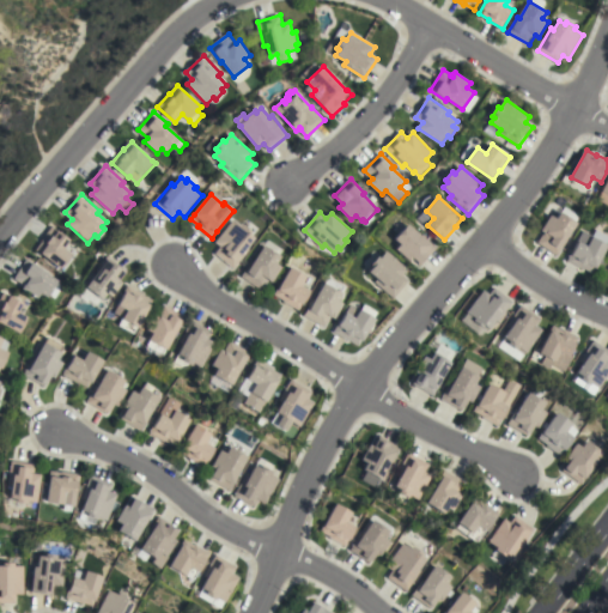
[(552,216),(558,219),(561,212),(578,223),(569,238),(570,240),(559,256),(539,243),(545,235),(546,236),(547,234),(542,231),(552,216)]
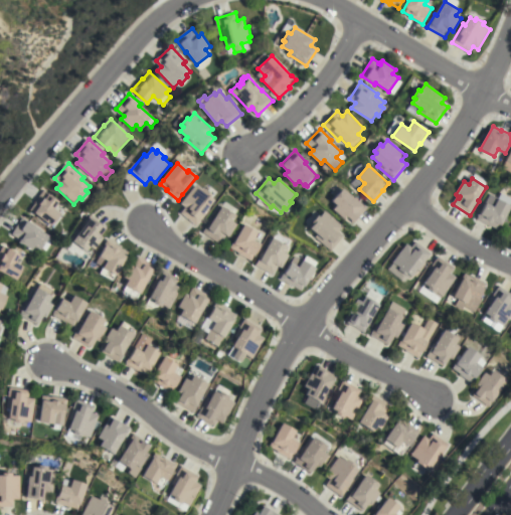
[(198,226),(182,213),(187,208),(182,203),(197,185),(203,191),(205,188),(212,195),(211,196),(215,200),(209,207),(211,209),(198,226)]
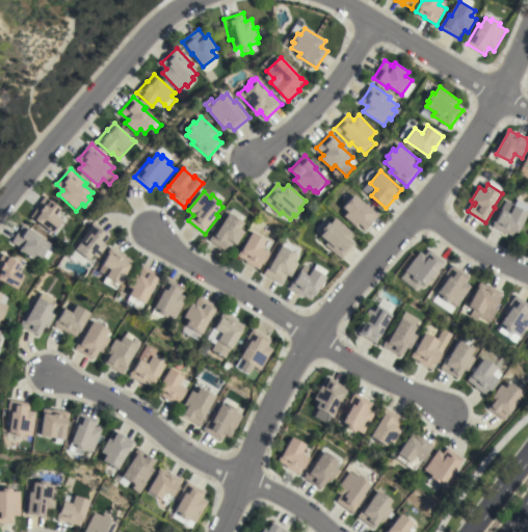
[(355,194),(368,206),(369,205),(380,215),(367,231),(360,224),(358,227),(345,216),(348,212),(344,208),(355,194)]
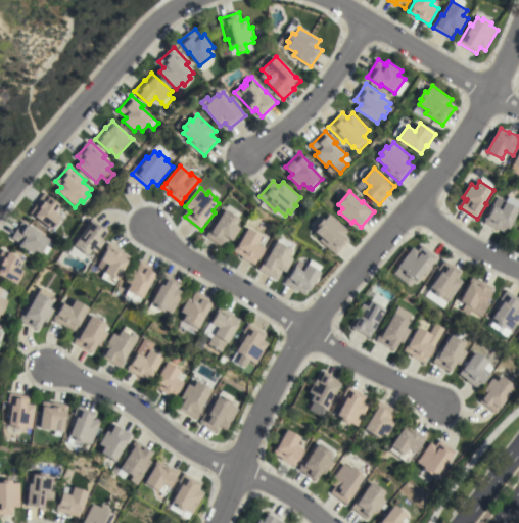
[(38,217),(37,218),(33,214),(38,205),(37,205),(46,193),(61,204),(55,211),(63,218),(53,230),(38,217)]
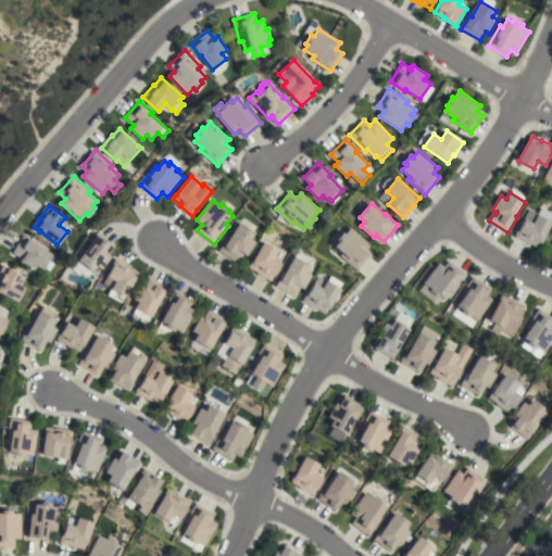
[(540,214),(540,215),(551,222),(551,227),(548,234),(549,235),(550,232),(551,232),(551,239),(550,241),(544,239),(540,248),(531,243),(530,244),(516,237),(530,210),(540,214)]
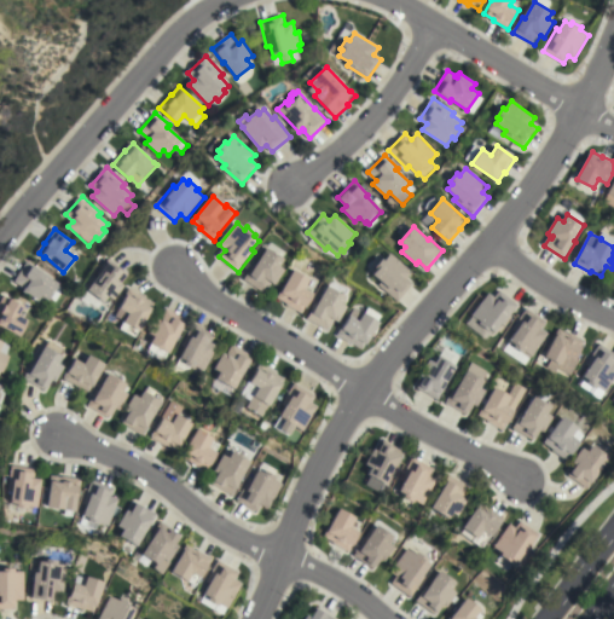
[(276,285),(272,282),(270,284),(271,285),(266,293),(245,279),(256,262),(258,264),(268,248),(285,260),(281,266),(287,270),(276,285)]
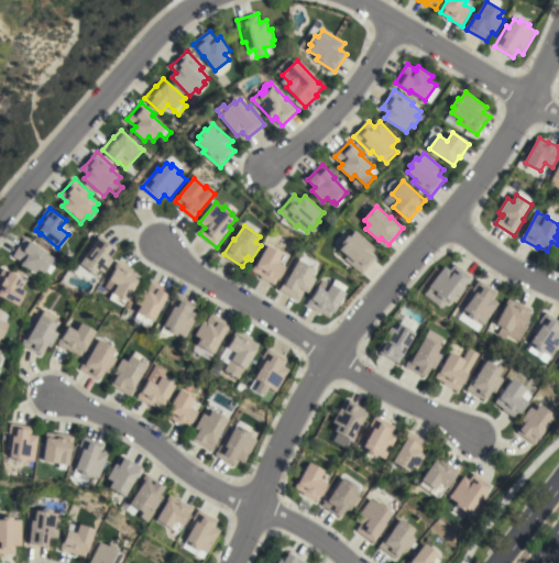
[(376,247),(372,252),(377,257),(363,274),(347,260),(348,257),(340,250),(344,245),(342,243),(349,235),(351,236),(357,230),(376,247)]
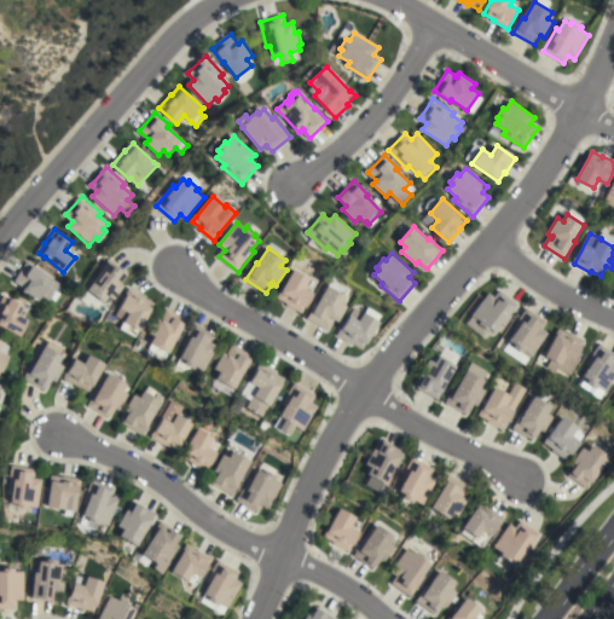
[(100,275),(99,273),(111,259),(123,267),(125,266),(128,270),(127,271),(131,273),(128,275),(122,283),(126,285),(115,300),(110,296),(104,304),(88,290),(100,275)]
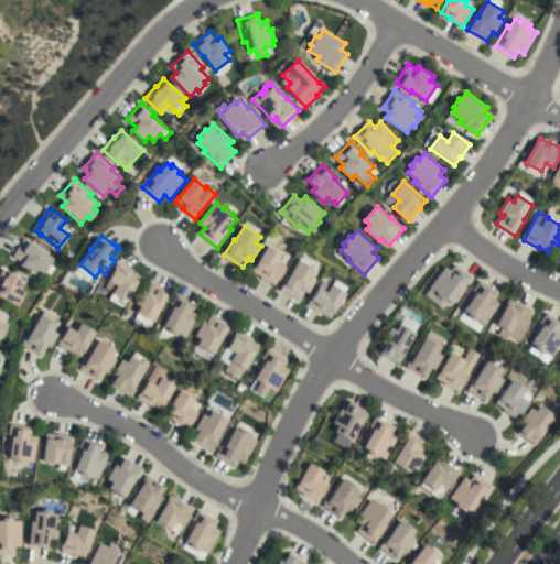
[(22,266),(25,261),(22,260),(22,261),(15,257),(27,238),(41,247),(40,248),(55,259),(55,260),(60,263),(53,274),(47,271),(45,273),(40,270),(36,274),(22,266)]
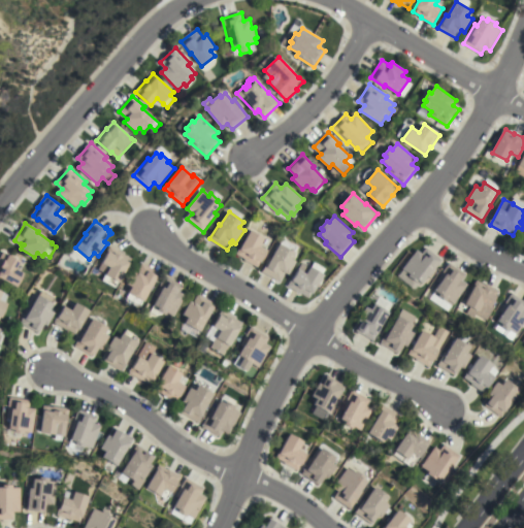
[(265,238),(261,246),(268,251),(259,267),(247,259),(238,254),(252,230),(265,238)]
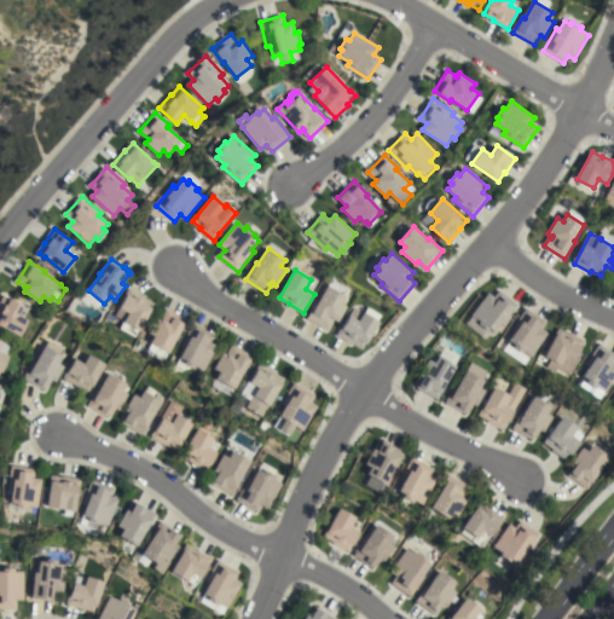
[(310,318),(329,285),(330,287),(334,281),(351,290),(342,302),(349,307),(340,322),(335,319),(334,322),(335,322),(330,330),(310,318)]
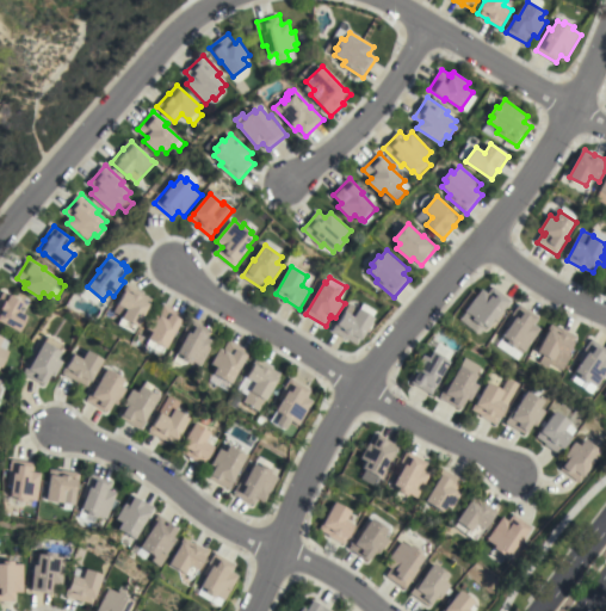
[(144,292),(143,294),(153,300),(149,307),(138,327),(122,319),(123,316),(116,312),(119,304),(118,304),(129,285),(144,292)]
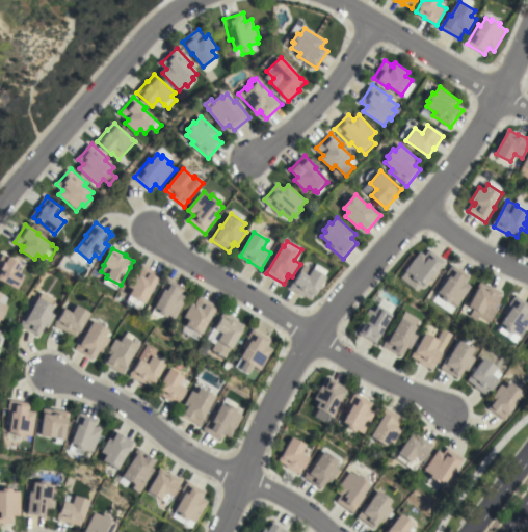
[(421,251),(426,256),(431,249),(447,262),(433,280),(431,277),(425,286),(421,283),(419,284),(412,278),(413,276),(406,271),(421,251)]
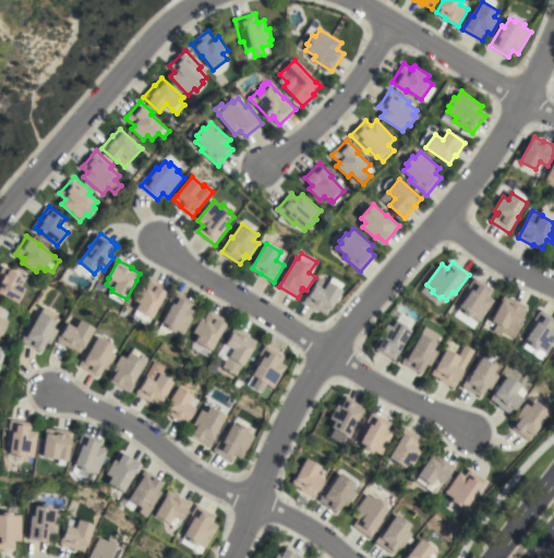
[(19,284),(27,289),(20,303),(0,292),(0,276),(5,266),(23,276),(19,284)]
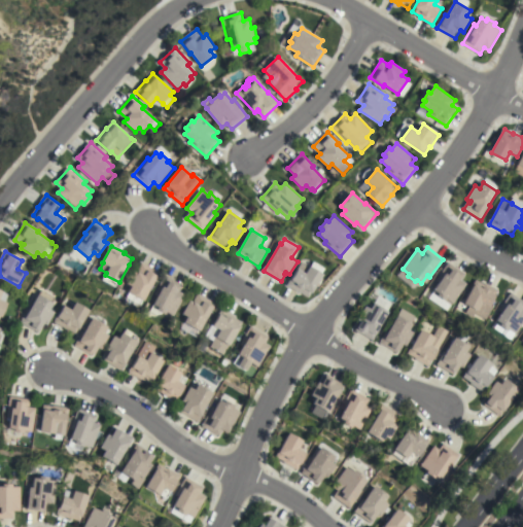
[(326,269),(323,274),(324,275),(321,279),(324,281),(320,286),(318,284),(310,297),(302,292),(302,293),(288,285),(303,262),(312,268),(316,261),(326,269)]
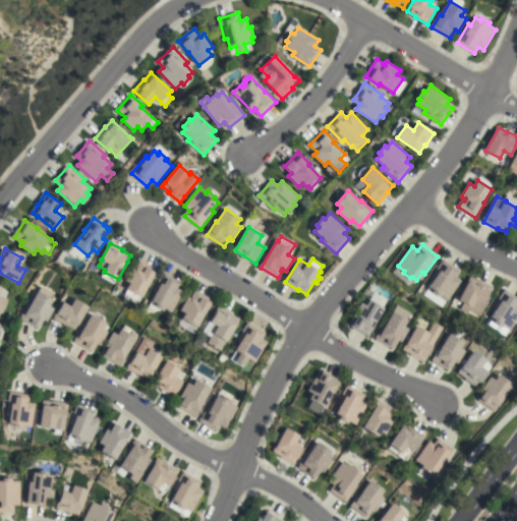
[(449,300),(448,300),(443,307),(425,295),(436,280),(433,277),(445,258),(462,271),(457,277),(462,280),(449,300)]
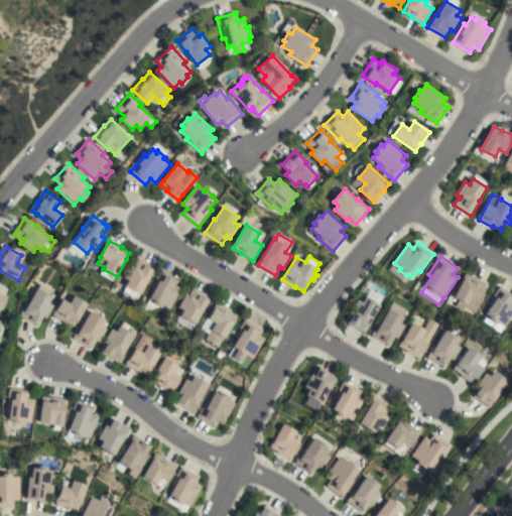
[(158,267),(150,280),(149,279),(141,294),(140,294),(138,297),(136,298),(126,292),(125,290),(127,287),(126,286),(129,280),(125,277),(132,265),(136,267),(137,264),(136,264),(140,257),(158,267)]
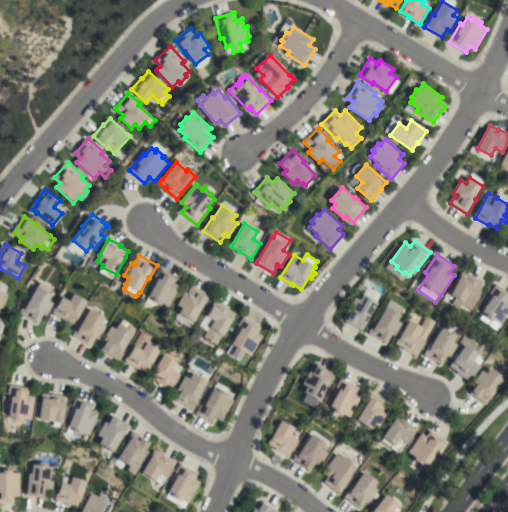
[(169,308),(162,304),(161,306),(152,301),(154,299),(149,296),(154,287),(151,285),(161,267),(179,277),(175,283),(181,286),(169,308)]
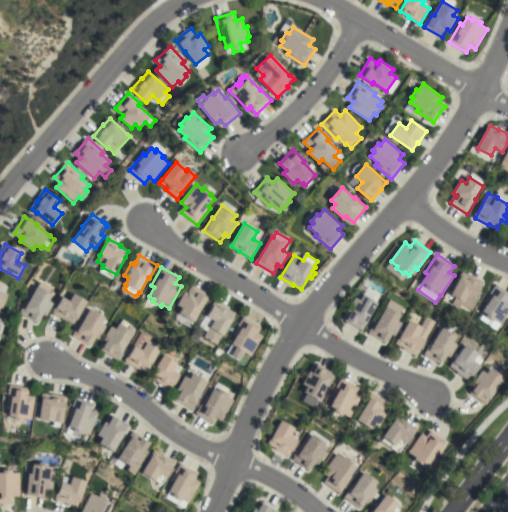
[(463,304),(461,307),(454,303),(457,298),(451,295),(463,272),(472,276),(472,275),(485,282),(477,296),(480,298),(473,310),(463,304)]
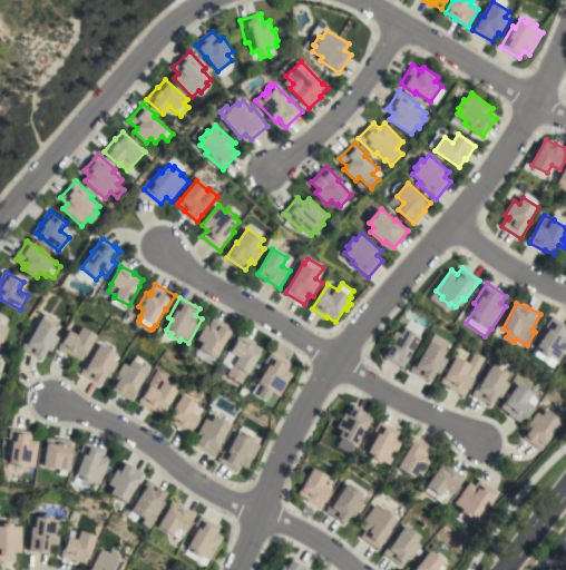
[(1,324),(10,327),(3,343),(0,341),(0,313),(5,315),(1,324)]
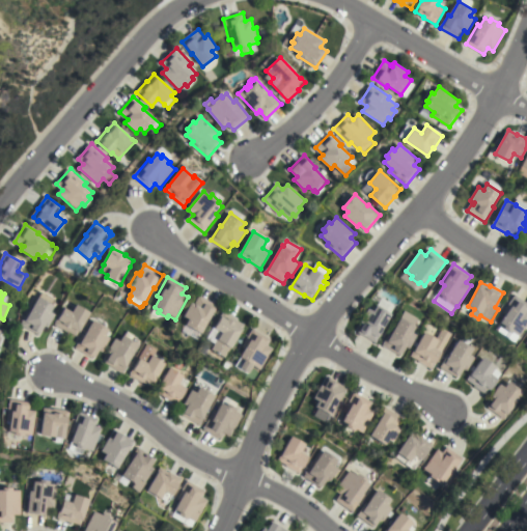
[(55,306),(52,311),(57,314),(49,328),(46,326),(40,335),(22,325),(30,310),(32,311),(40,297),(40,298),(44,292),(57,300),(54,305),(55,306)]
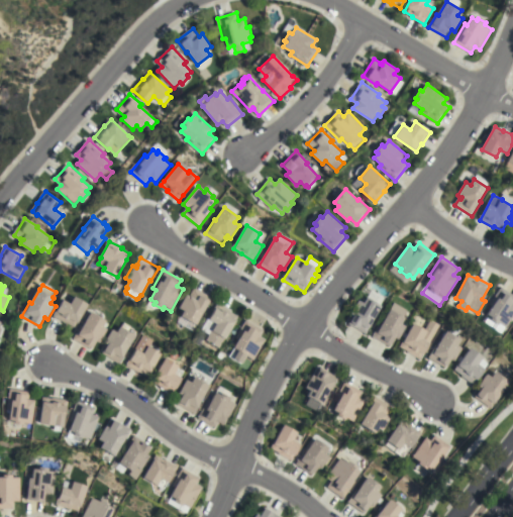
[(502,287),(512,293),(512,318),(507,327),(500,323),(498,325),(491,320),(492,317),(488,314),(493,306),(490,305),(502,287)]
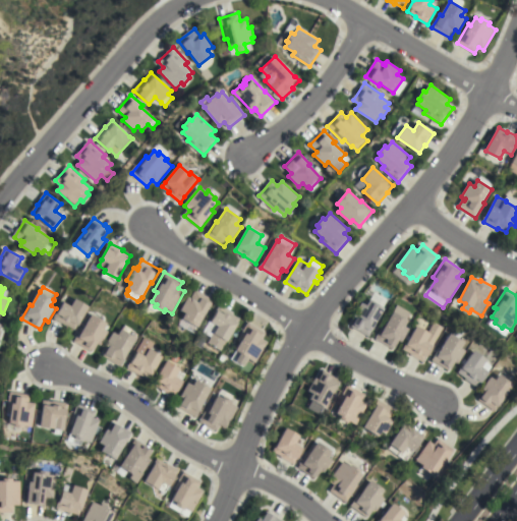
[(188,297),(192,299),(196,290),(215,300),(208,313),(206,313),(197,328),(182,320),(186,313),(181,310),(188,297)]
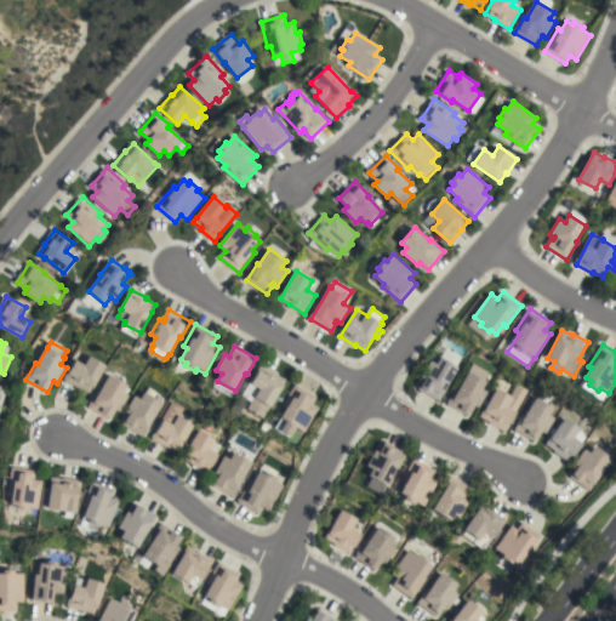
[(95,388),(93,388),(91,393),(83,387),(81,388),(66,380),(70,372),(78,360),(86,365),(92,357),(108,365),(95,388)]
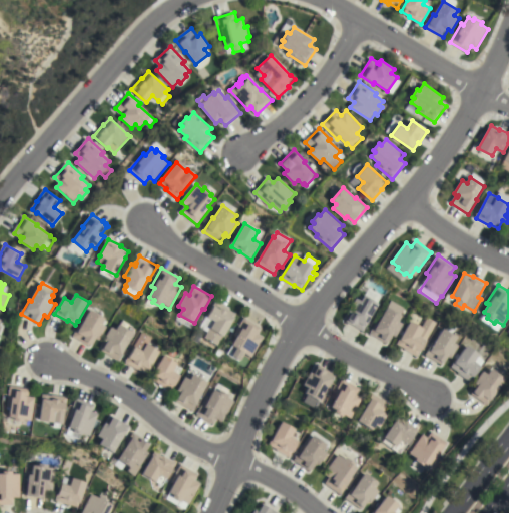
[(348,322),(353,313),(350,311),(357,298),(362,301),(365,295),(380,304),(371,318),(372,319),(364,332),(348,322)]
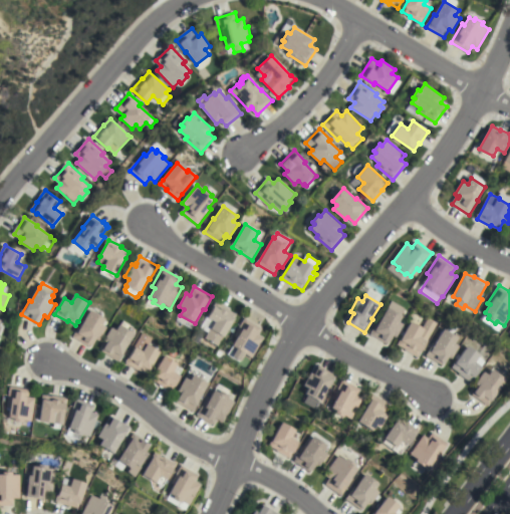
[(398,337),(394,335),(389,344),(371,334),(379,321),(380,322),(394,300),(407,308),(403,315),(404,316),(401,322),(405,324),(398,337)]
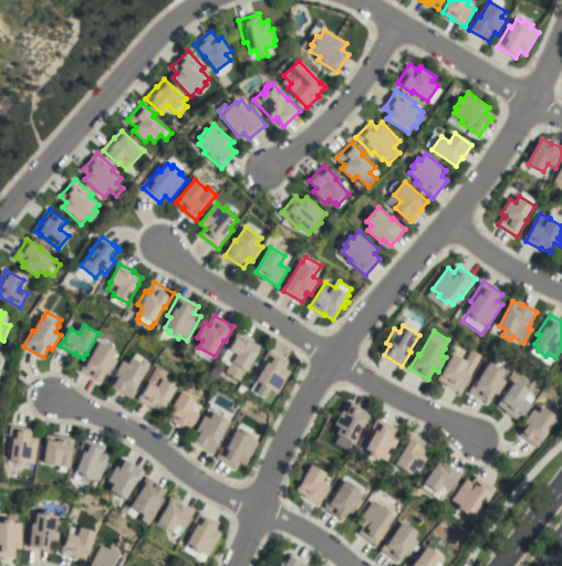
[(258,355),(257,354),(241,380),(227,373),(230,366),(221,360),(239,332),(253,341),(262,346),(258,355)]
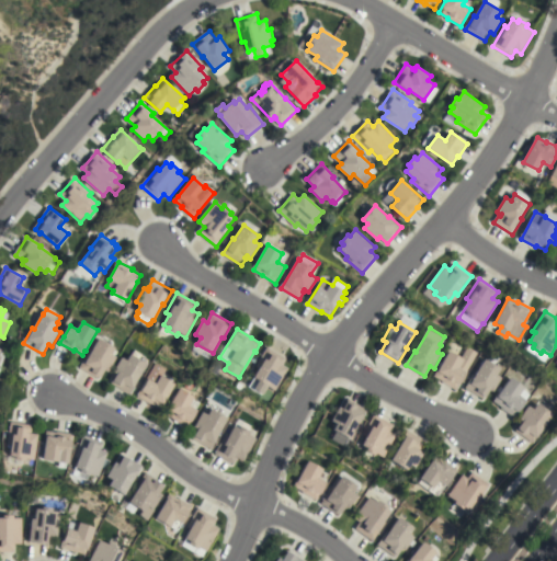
[(110,371),(106,369),(101,379),(81,367),(91,352),(91,353),(100,339),(116,348),(113,354),(118,357),(110,371)]
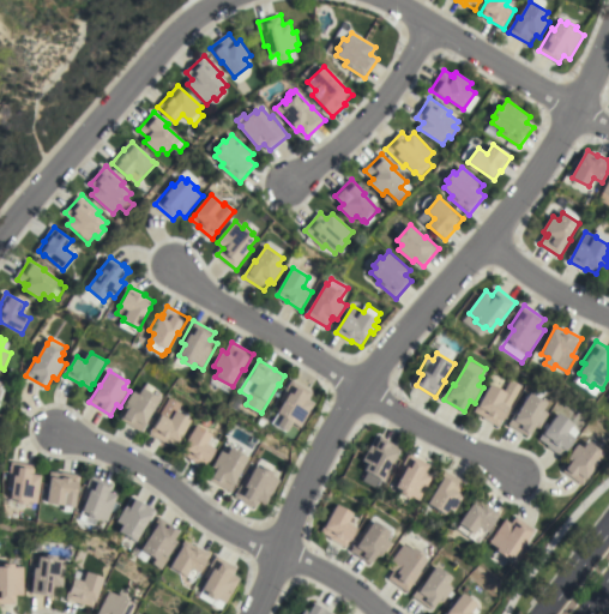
[(301,427),(293,422),(291,425),(282,419),(283,416),(278,413),(284,403),(281,401),(294,379),(314,392),(309,399),(315,403),(301,427)]
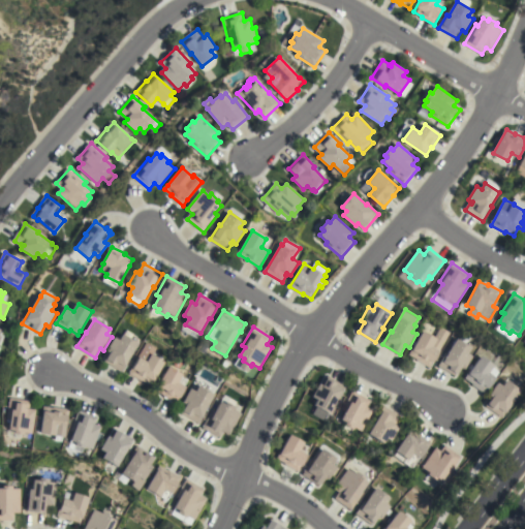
[(451,333),(432,368),(419,361),(419,360),(410,354),(424,331),(436,338),(441,328),(451,333)]
